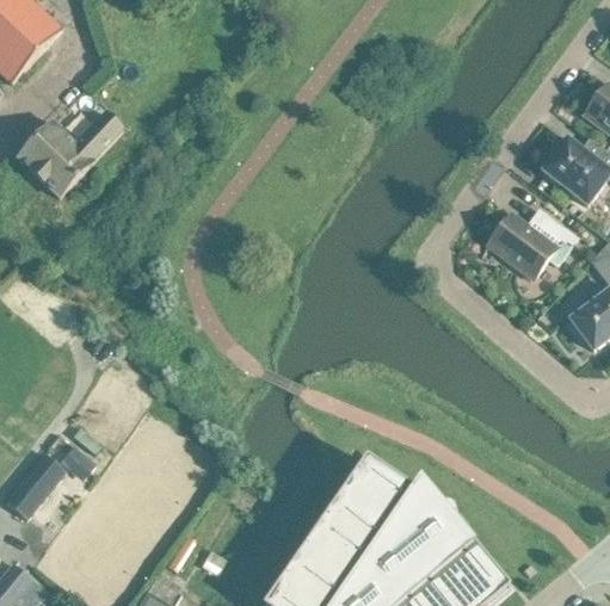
[(0,0),(0,70),(13,84),(29,66),(65,30),(34,0),(0,0)]
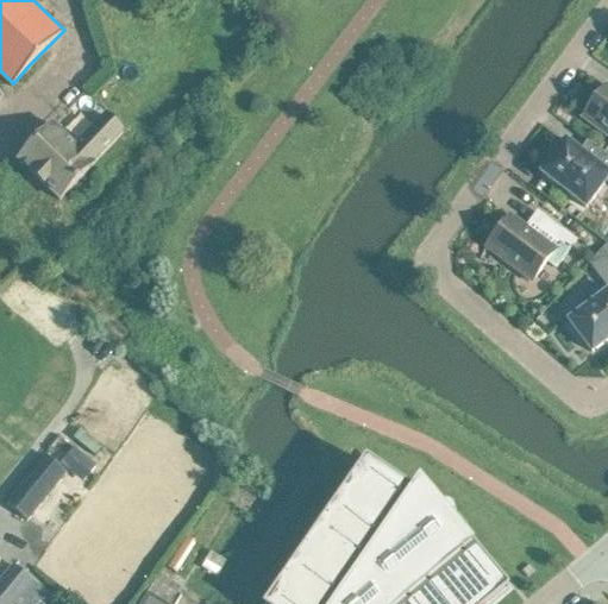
[(607,83),(584,114),(607,131),(607,83)]
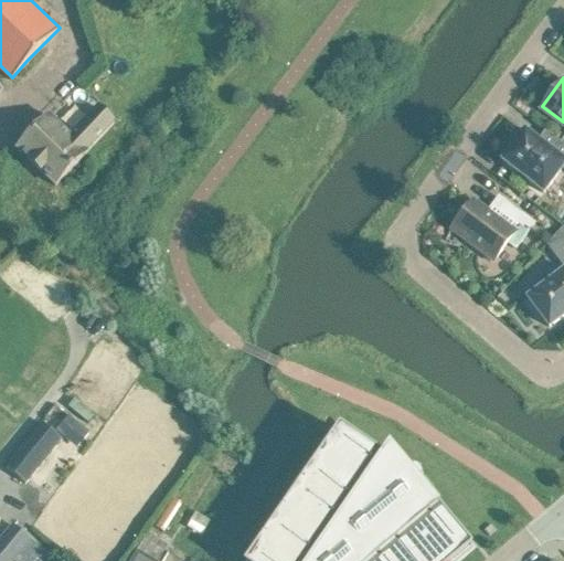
[(72,167),(117,119),(100,103),(72,133),(51,113),(33,131),(18,147),(56,183),(72,167)]
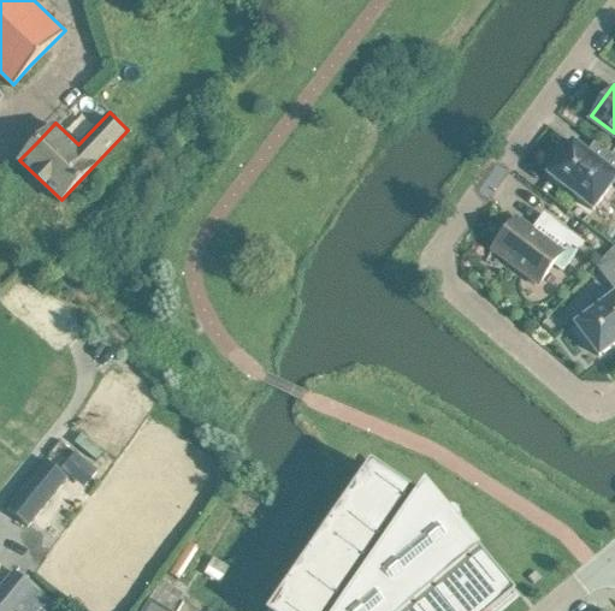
[(557,161),(549,172),(593,207),(614,178),(614,170),(573,140),(569,146),(561,146),(555,154),(557,161)]
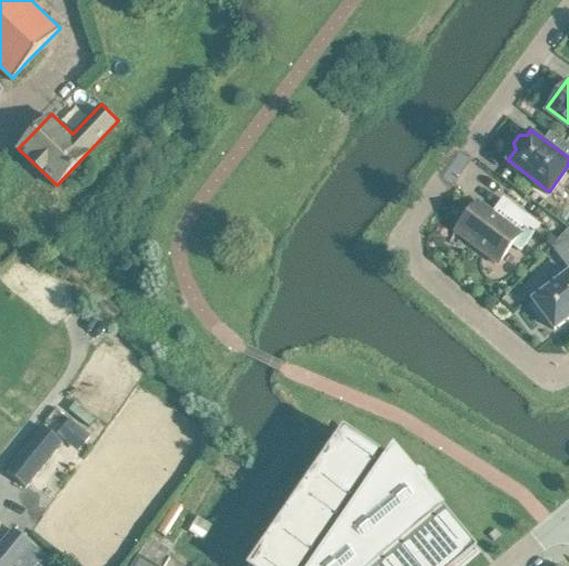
[(540,223),(504,196),(503,197),(509,202),(500,212),(498,211),(493,211),(479,199),(457,230),(499,261),(512,242),(521,249),(540,223)]
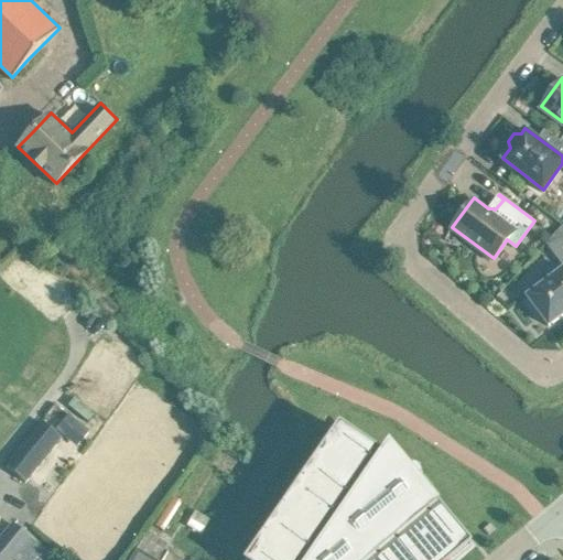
[(562,262),(562,225),(547,243),(562,262)]
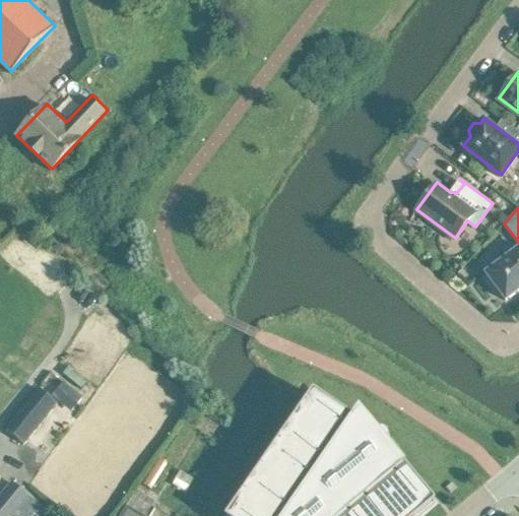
[(506,299),(518,288),(518,248),(487,272),(488,274),(483,277),(495,292),(499,288),(506,299)]
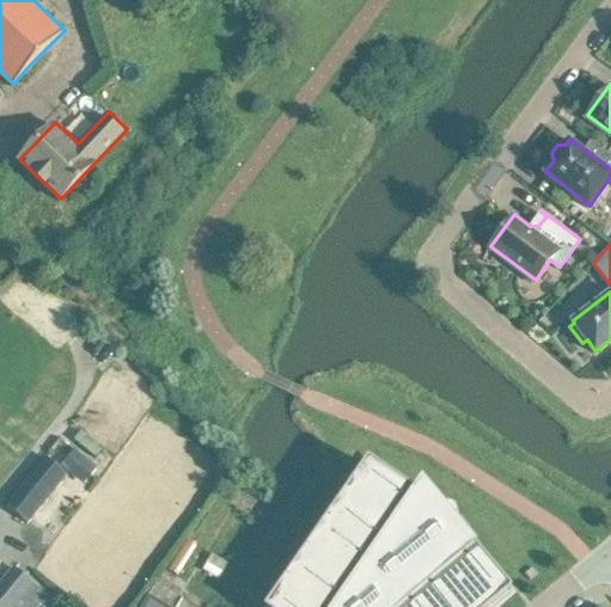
[(85,480),(97,465),(74,447),(62,463),(85,480)]
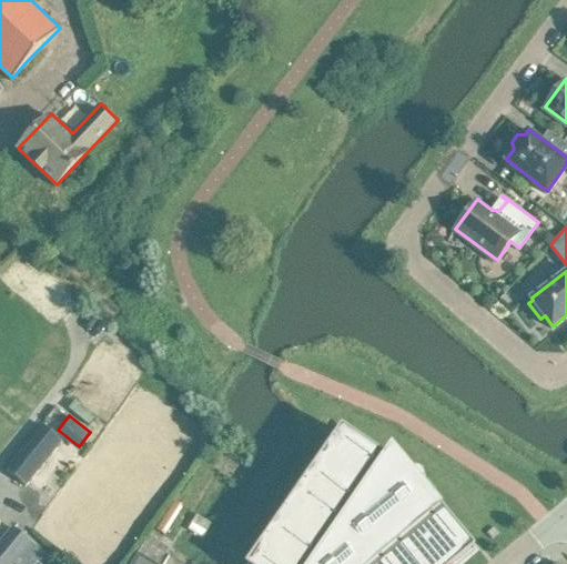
[(27,485),(63,440),(43,423),(7,467),(27,485)]
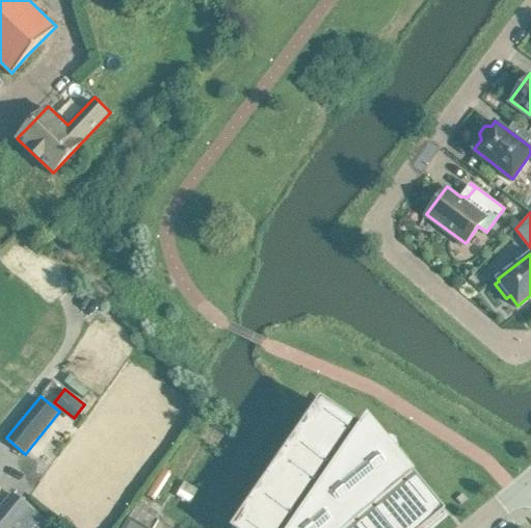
[(429,527),(446,515),(413,474),(410,476),(395,458),(402,451),(398,447),(394,442),(388,442),(386,443),(383,445),(382,447),(357,429),(360,427),(321,401),(233,527),(429,527)]
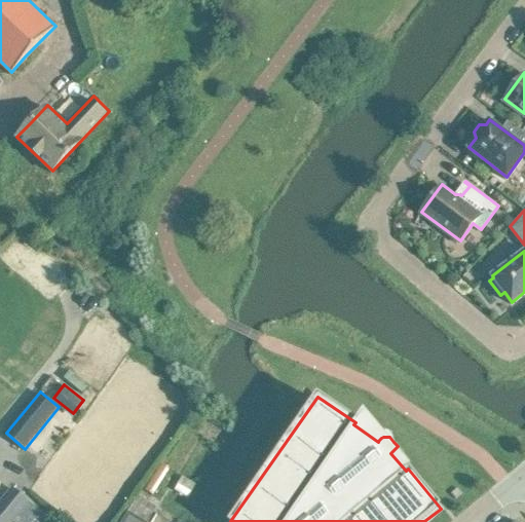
[(153,492),(170,465),(162,461),(145,488),(153,492)]
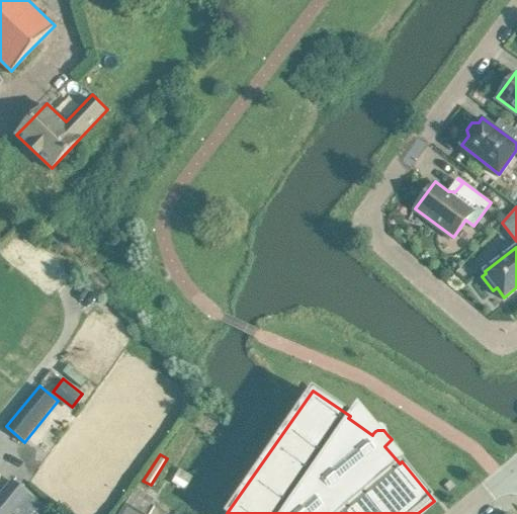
[(184,489),(193,475),(181,466),(172,481),(184,489)]
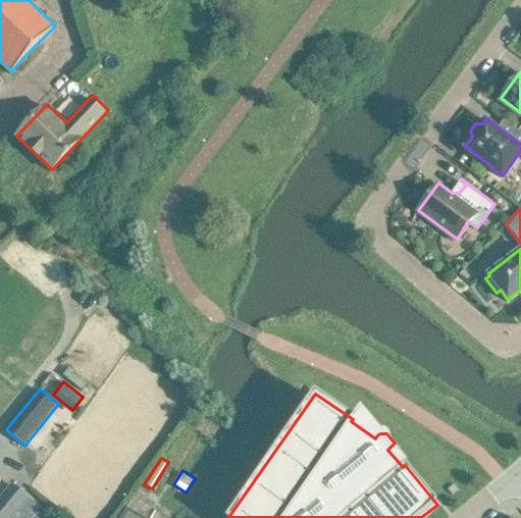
[(0,517),(10,517),(16,512),(29,498),(27,497),(11,483),(0,496),(0,517)]
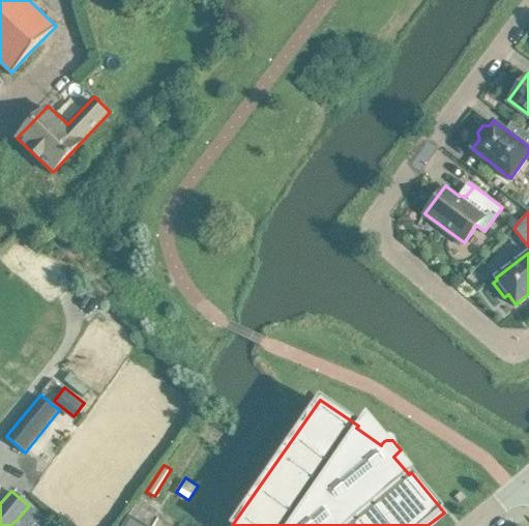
[(151,525),(160,510),(144,501),(147,497),(142,494),(122,525),(151,525)]
